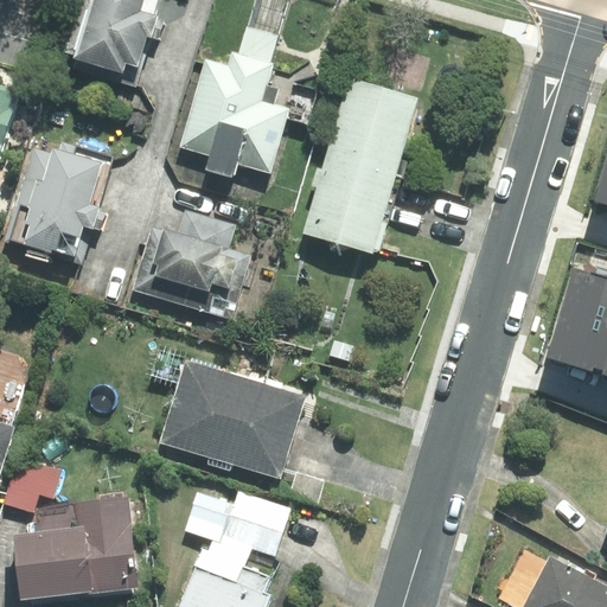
[(75,55),(75,57),(77,58),(75,68),(135,85),(159,0),(78,0),(64,51),(75,55)]
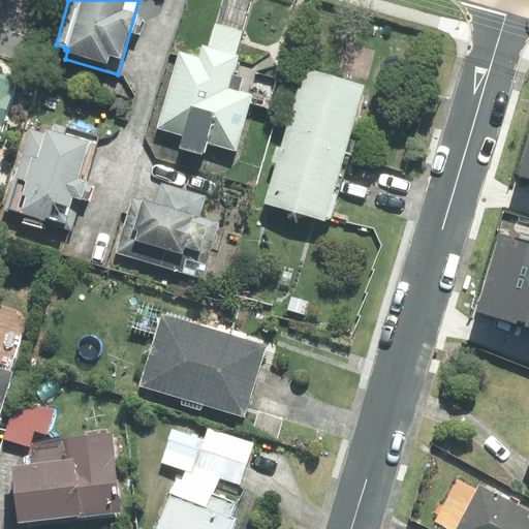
[(199,58),(180,52),(157,127),(236,151),(252,94),(240,91),(244,78),(232,74),(238,56),(235,55),(242,31),(215,23),(208,48),(203,47),(199,58)]
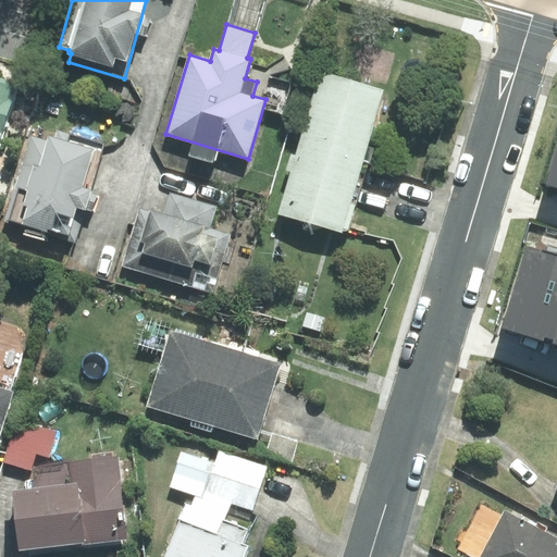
[(382,90),(321,72),(279,213),(342,232),(343,229),(348,231),(373,149),(366,147),(382,90)]
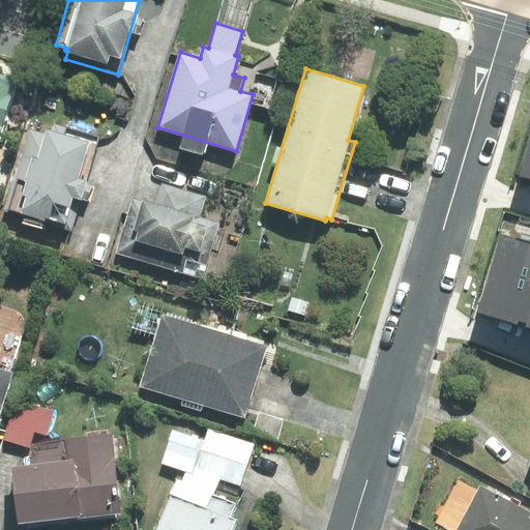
[(0,70),(0,145),(21,78),(0,70)]
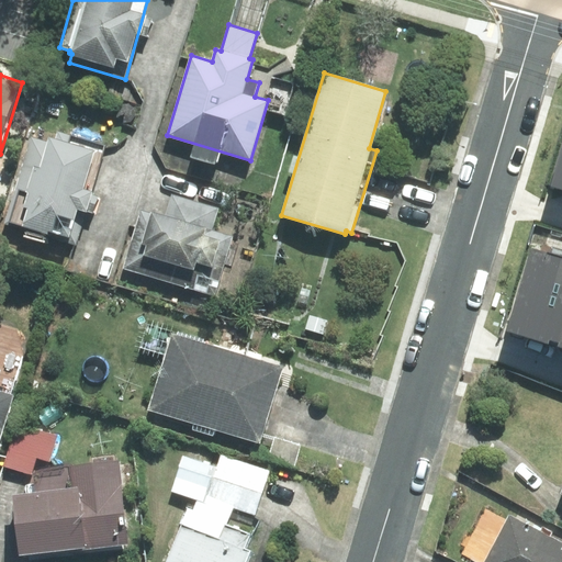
[(90,194),(104,146),(57,132),(55,139),(48,137),(47,142),(30,136),(3,223),(25,229),(23,236),(45,243),(47,237),(76,246),(87,212),(94,214),(100,197),(90,194)]
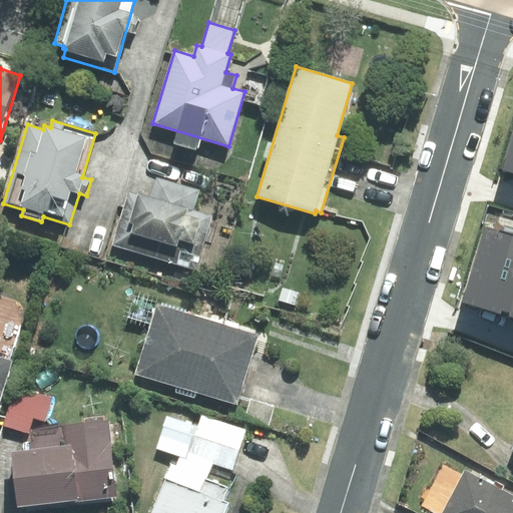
[(151,198),(128,191),(112,245),(196,270),(212,216),(193,210),(199,190),(157,177),(151,198)]
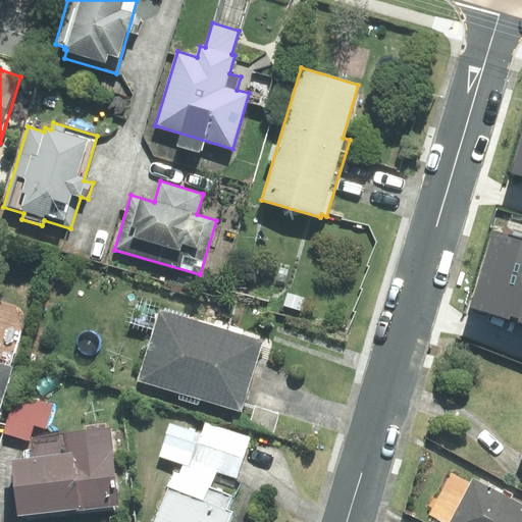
[(521,238),(499,231),(476,307),(521,319),(521,238)]
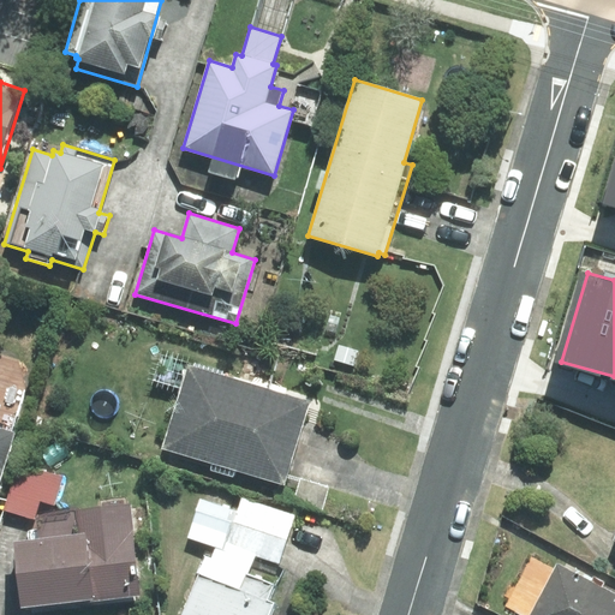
[(187,365),(162,448),(284,485),(286,475),(309,401),(187,365)]
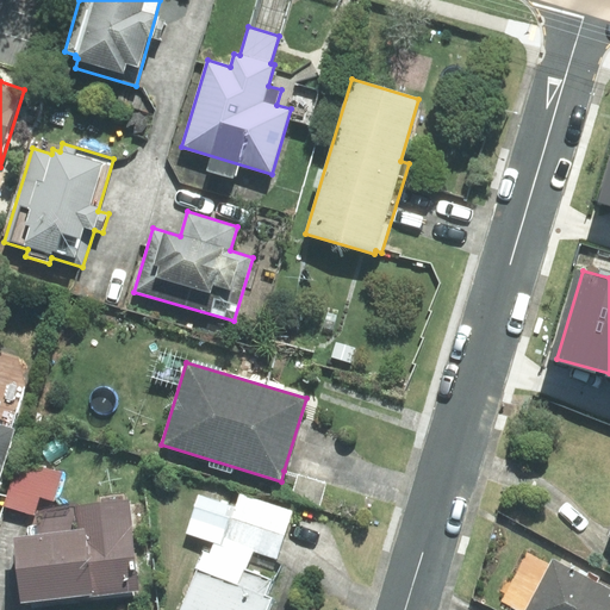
[(0,473),(13,429),(0,425),(0,473)]
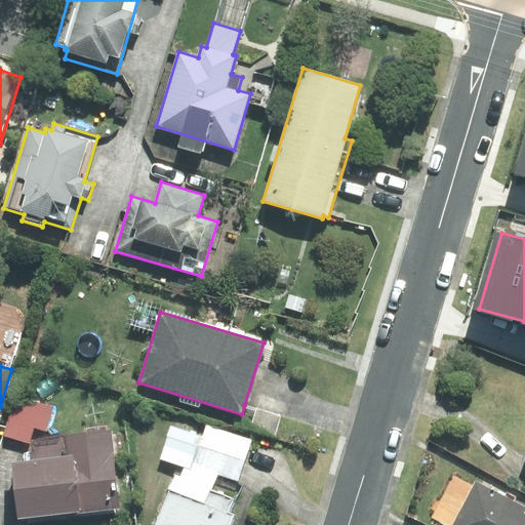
[(16,396),(5,436),(30,443),(34,428),(46,432),(53,406),(16,396)]
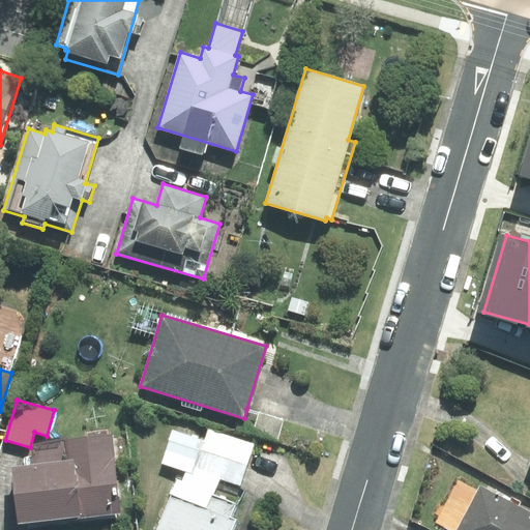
[(246,409),(244,418),(257,422),(253,434),(277,441),(284,419),(246,409)]
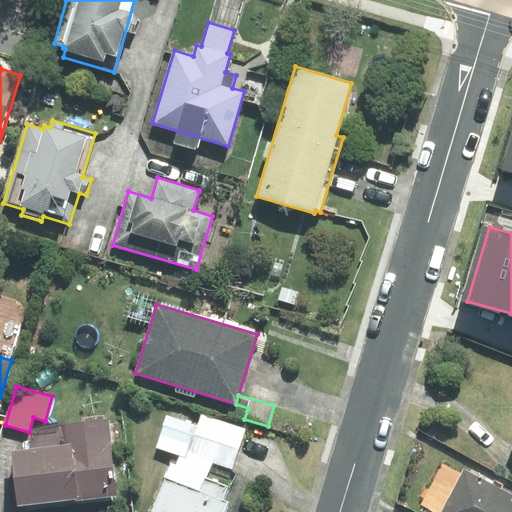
[(179,455),(175,465),(205,477),(211,460),(231,467),(245,429),(202,414),(197,426),(168,416),(156,447),(179,455)]
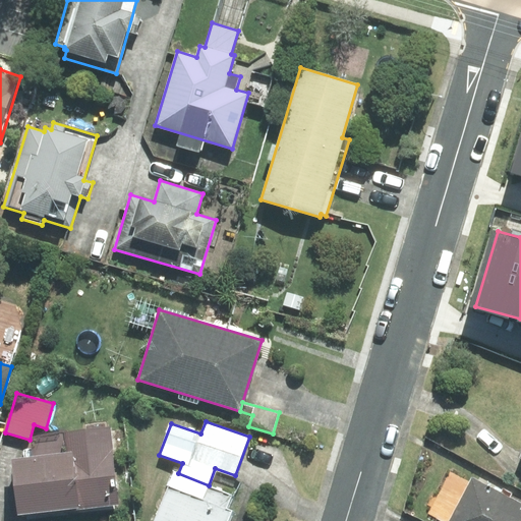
[(67,452),(11,458),(17,515),(118,504),(110,427),(64,432),(67,452)]
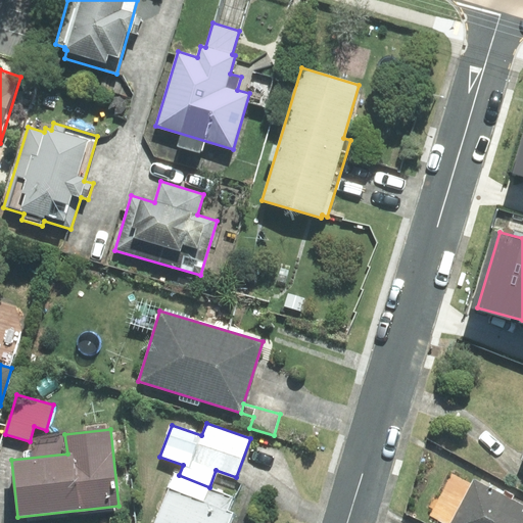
[(233,497),(209,487),(179,475),(175,473),(154,522),(229,522),(233,513),(228,511),(233,497)]
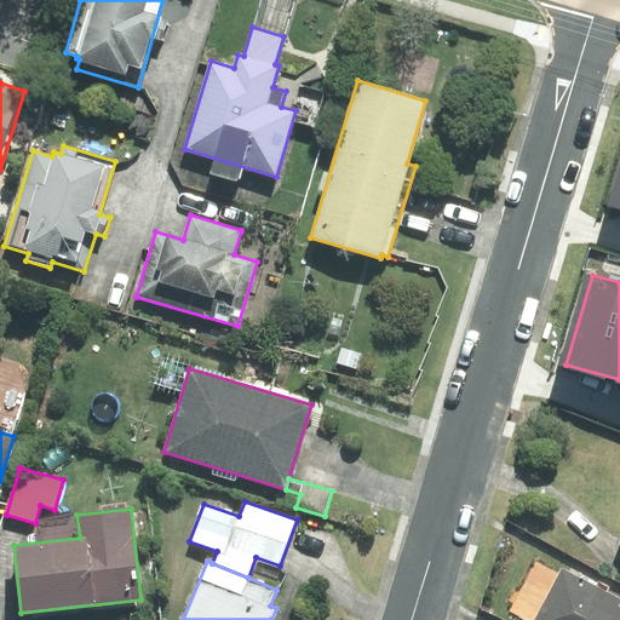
[(534,619),(619,619),(619,601),(561,570),(534,619)]
